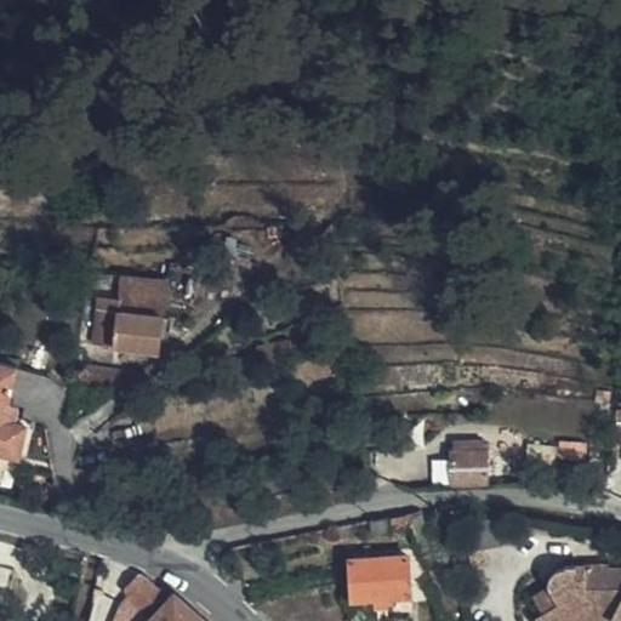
[(215,300),(220,272),(201,268),(199,280),(187,278),(184,296),(215,300)]
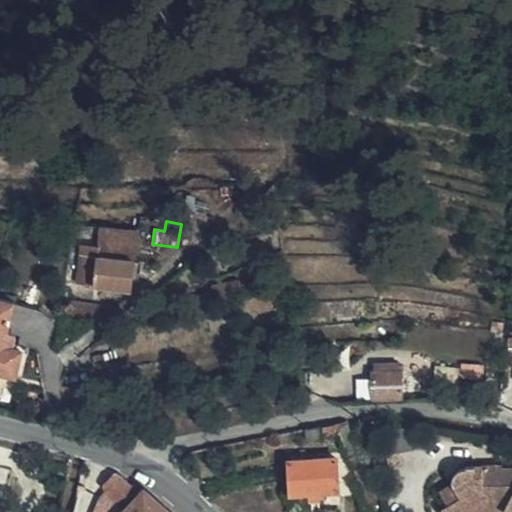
[(98,240),(97,244),(96,255),(135,259),(137,244),(98,240)]
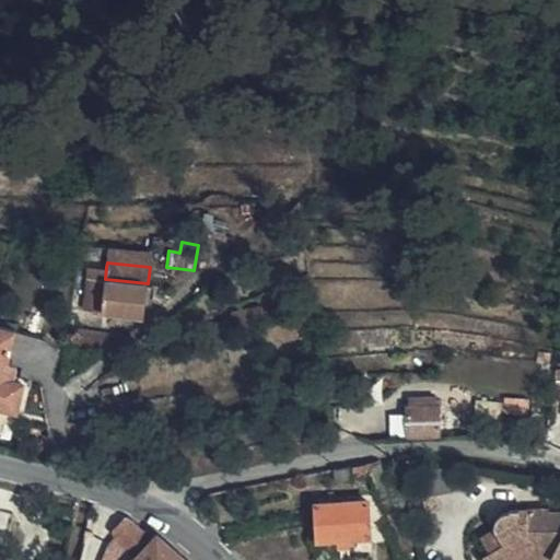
[(105,279),(106,267),(90,266),(88,308),(144,315),(148,283),(105,279)]
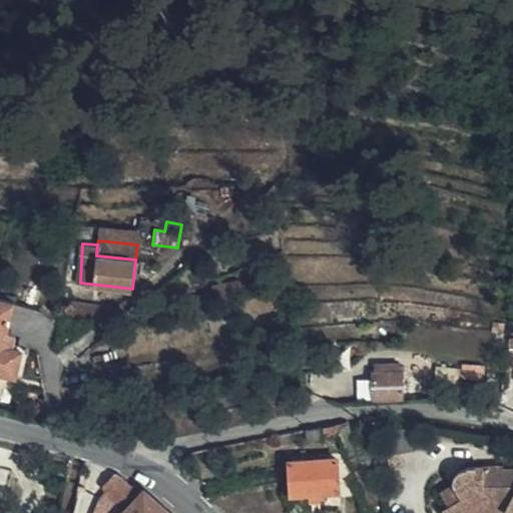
[(0,299),(0,371),(17,376),(23,350),(14,348),(5,345),(8,332),(14,303),(0,299)]
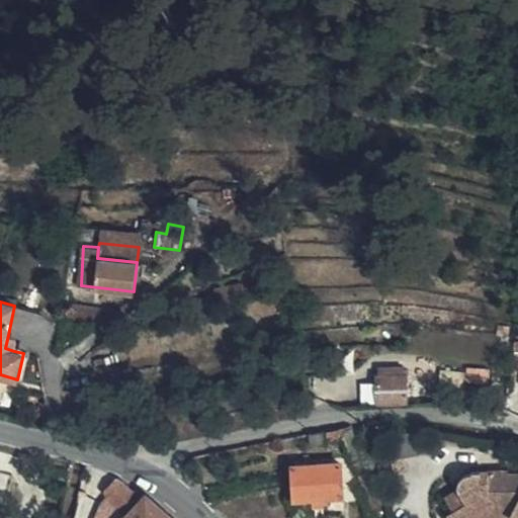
[(103,323),(113,312),(72,305),(71,318),(103,323)]
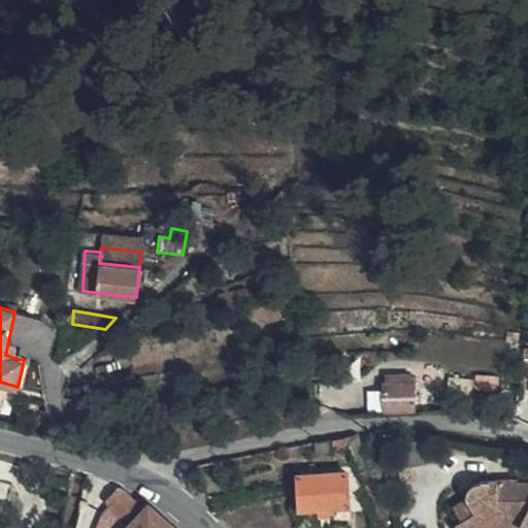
[(17,343),(8,341),(5,355),(14,358),(17,343)]
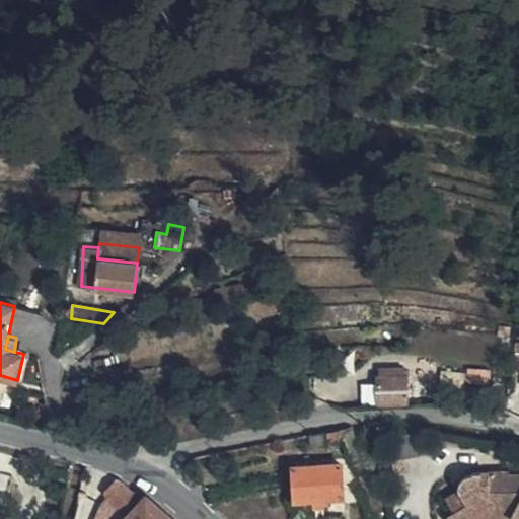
[(405,373),(406,366),(380,368),(380,374),(376,375),(377,405),(410,404),(410,373),(405,373)]
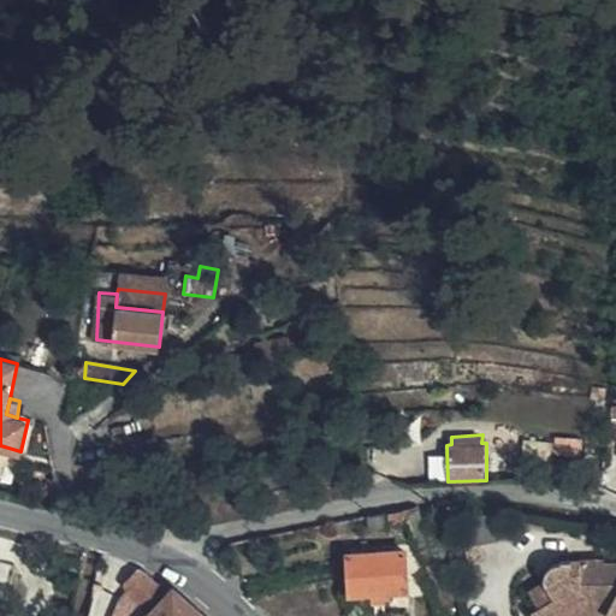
[(469,562),(466,549),(451,550),(456,570),(465,569),(469,562)]
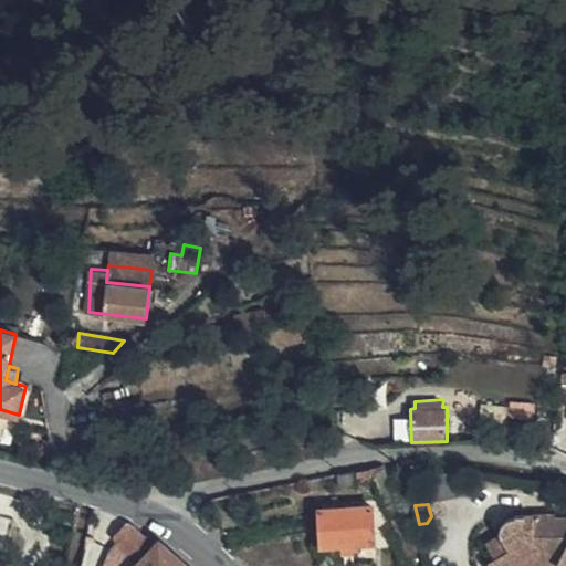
[(342,547),(355,546),(375,545),(374,505),(317,509),(320,548),(342,547)]
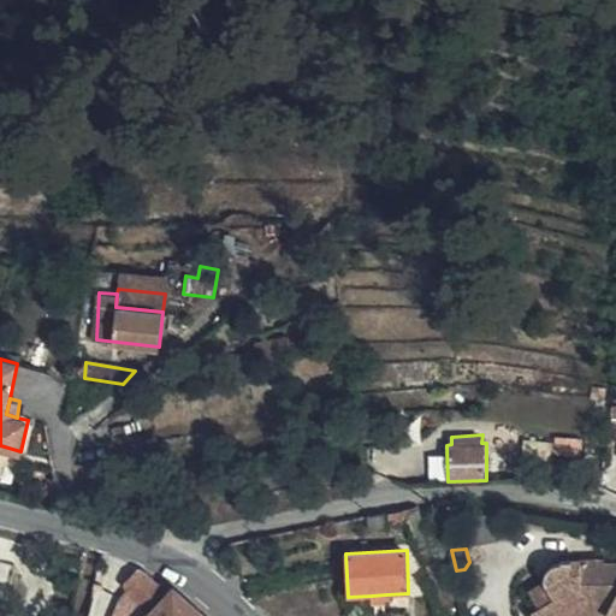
[(615,615),(615,560),(606,561),(605,557),(572,558),(572,562),(557,562),(549,568),(546,573),(544,581),(529,591),(539,606),(531,611),(533,615),(591,615),(605,615),(608,615),(615,615)]
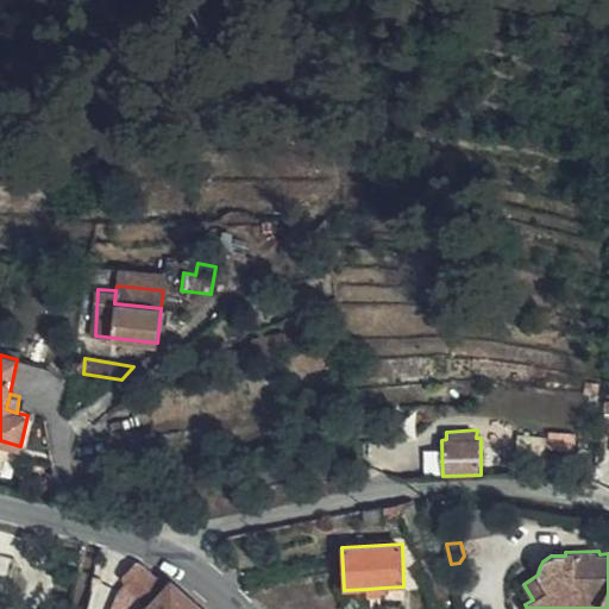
[(201,608),(174,582),(138,560),(124,577),(152,603),(146,608),(201,608)]
